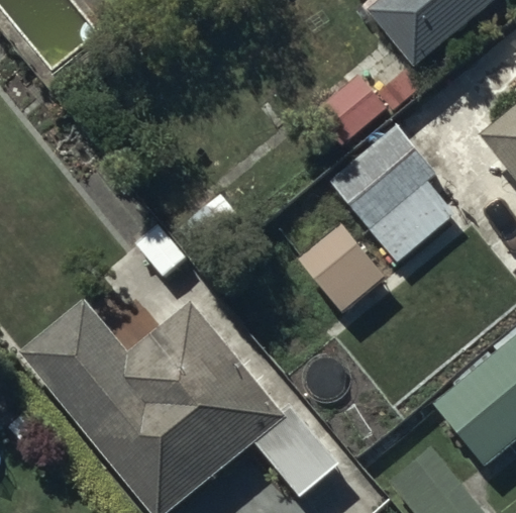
[(378,0),(366,11),(414,68),(493,0),(378,0)]
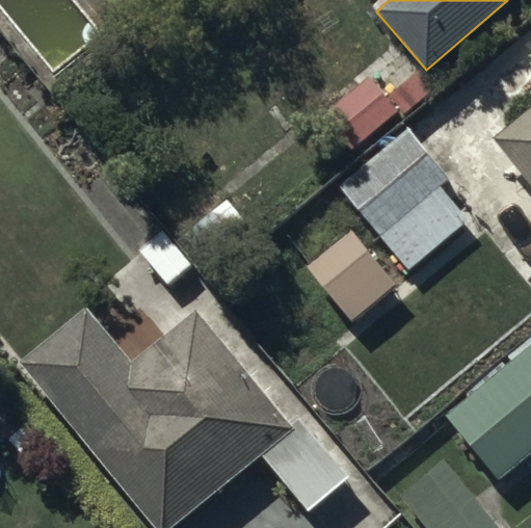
[(530,62),(530,63),(530,64),(530,108),(493,139),(530,186),(530,62)]
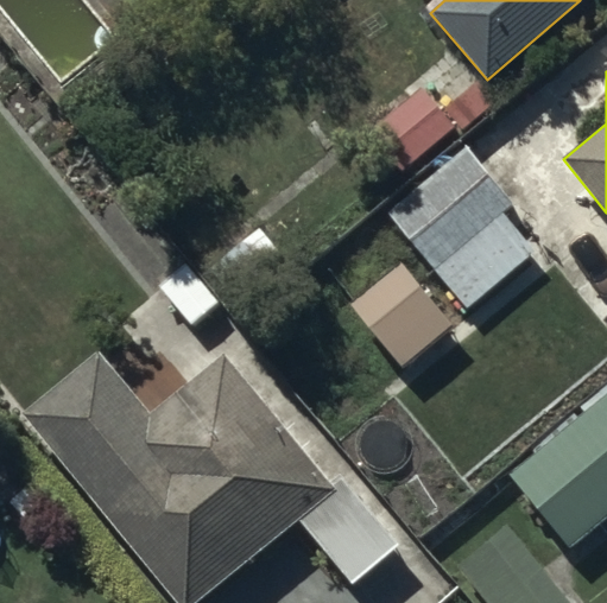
[(441,108),(424,87),(355,141),(386,181),(459,124),(462,128),(495,102),(478,78),(441,108)]
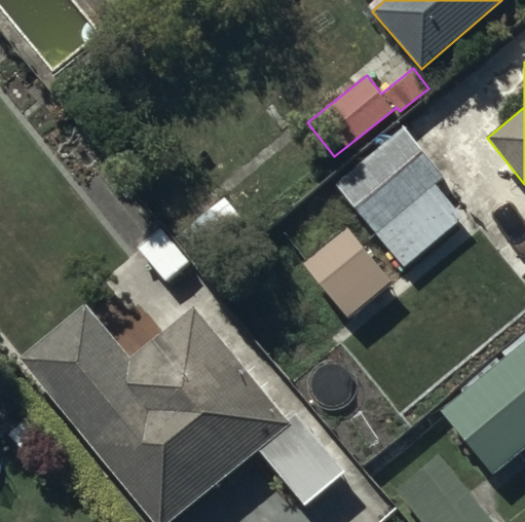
[(442,179),(403,128),(334,182),(361,217),(302,262),(347,319),(404,272),(400,267),(460,220),(434,186),(442,179)]
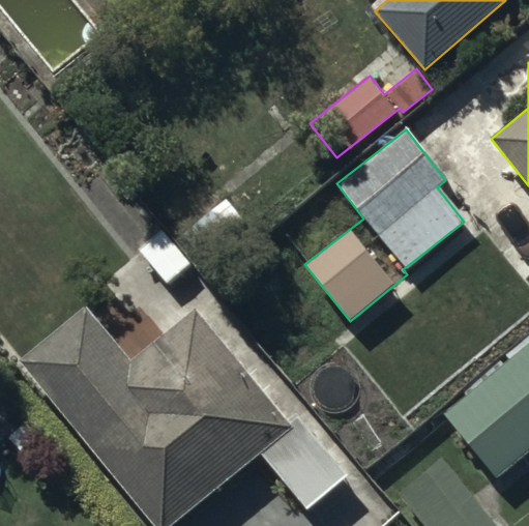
[(225,196),(182,233),(209,265),(252,228),(225,196)]
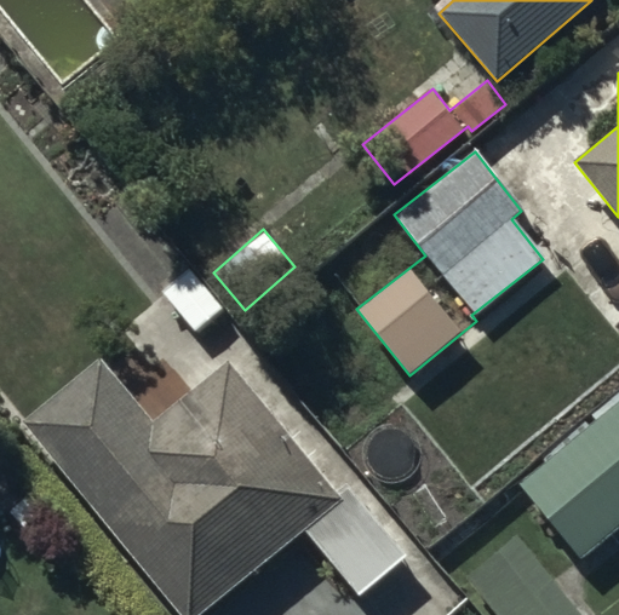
[(102,358),(24,423),(179,614),(201,614),(305,530),(360,598),(410,557),(264,384),(256,391),(233,362),(155,424),(102,358)]
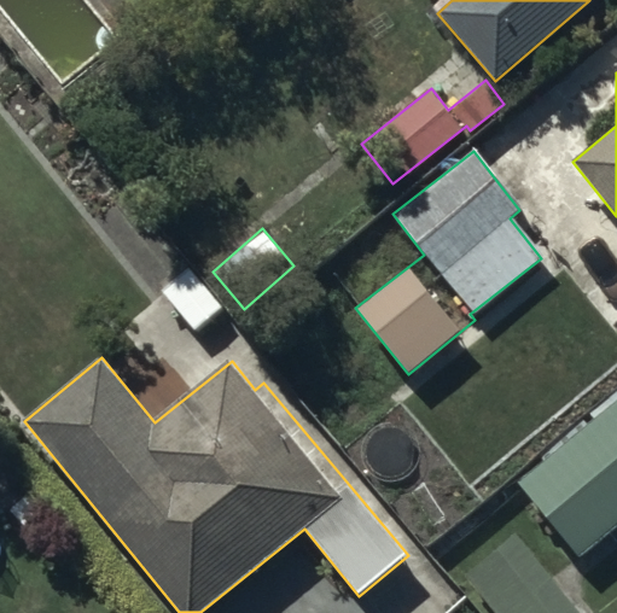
[(545,460),(517,483),(580,558),(616,525),(616,386),(588,410),(594,419),(587,424),(582,416),(539,453),(545,460)]
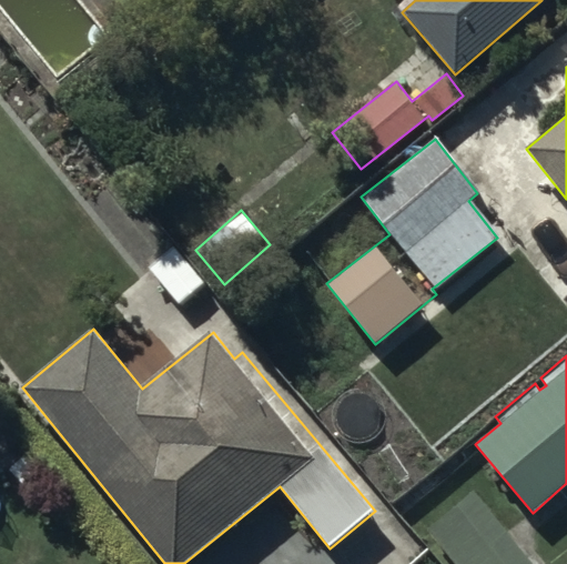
[(533,563),(477,493),(431,531),(456,563),(533,563)]
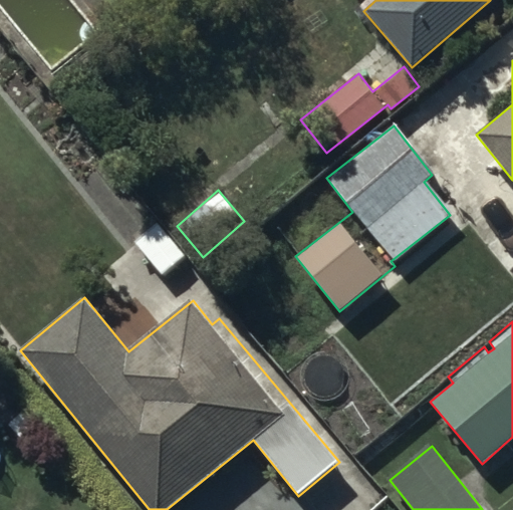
All buildings are outlined.
